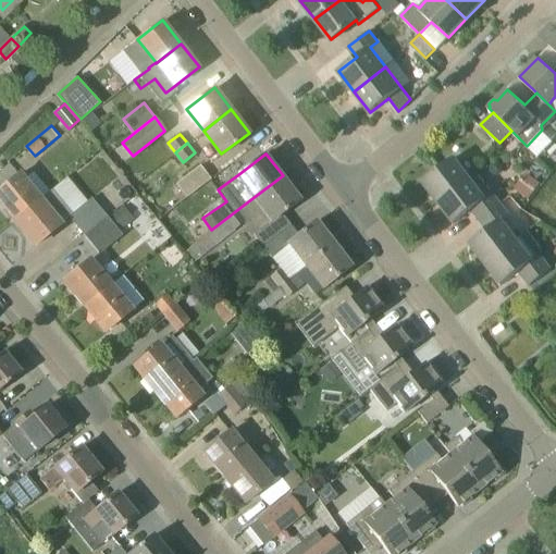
[(439,201),(470,177),(454,156),(422,181),(439,201)]
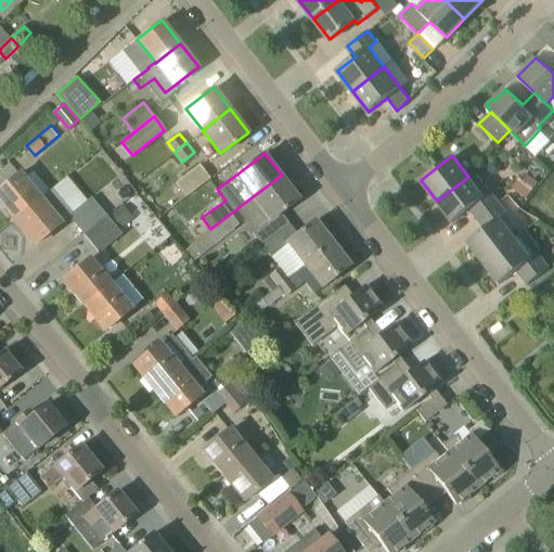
[(200,164),(176,181),(187,195),(210,178),(200,164)]
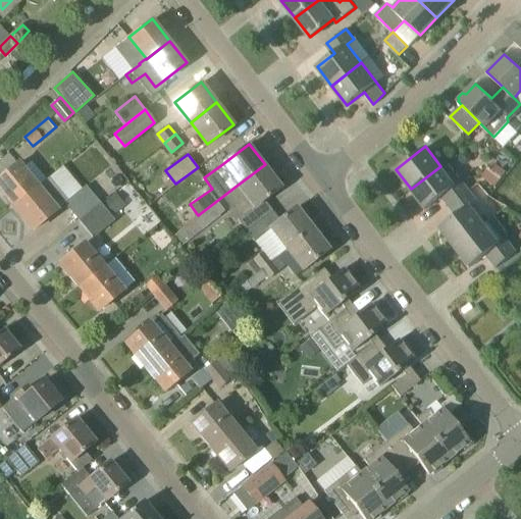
[(448,160),(440,166),(411,189),(425,208),(443,195),(450,204),(469,190),(462,179),(448,160)]
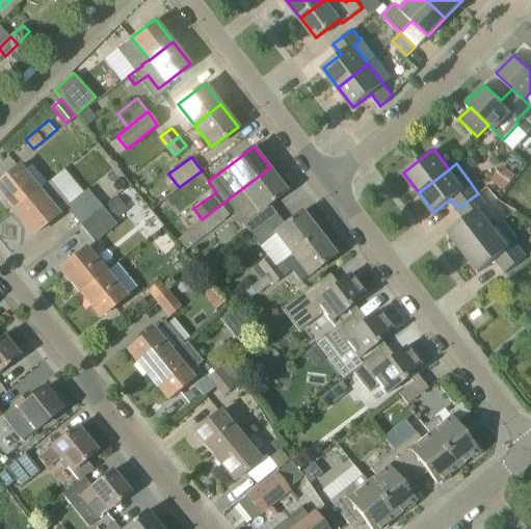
[(505,188),(516,174),(503,163),(492,178),(505,188)]
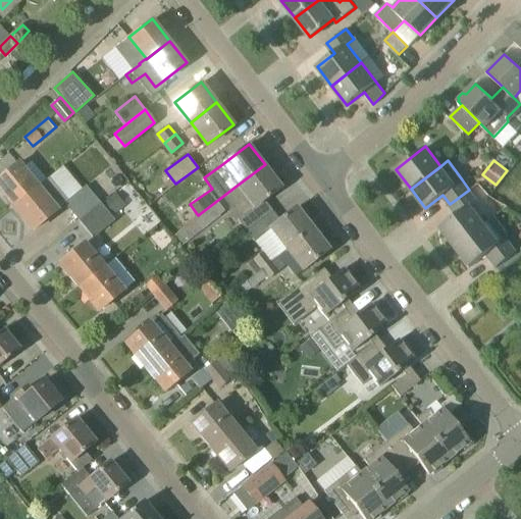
[(0,190),(13,206),(39,185),(19,161),(0,176),(0,190)]
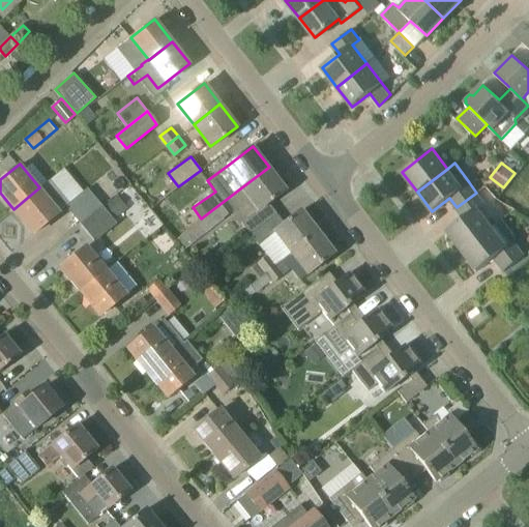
[(240,188),(257,211),(242,222),(251,232),(276,212),(269,202),(286,189),(269,167),(240,188)]
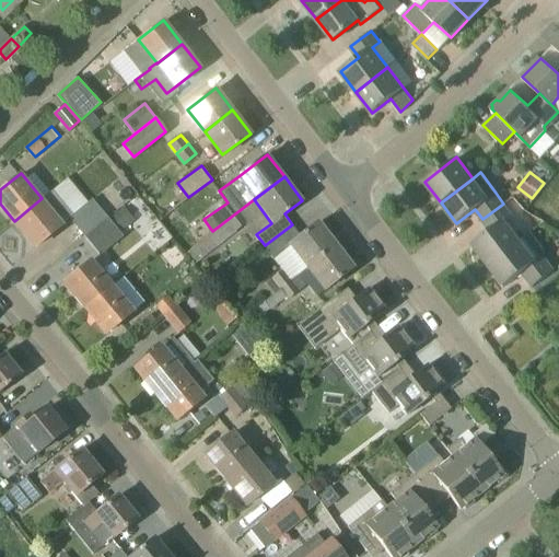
[(62,223),(61,222),(72,213),(53,189),(42,199),(42,198),(14,221),(35,246),(62,223)]
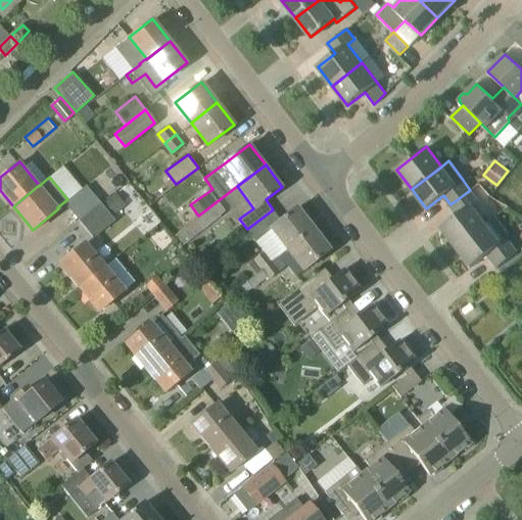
[(81,219),(100,201),(86,185),(66,201),(81,219)]
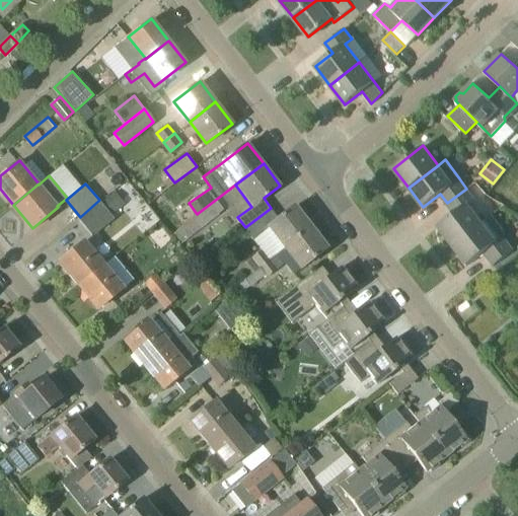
[(452,245),(482,222),(467,203),(474,198),(466,189),(447,203),(454,213),(438,226),(452,245)]
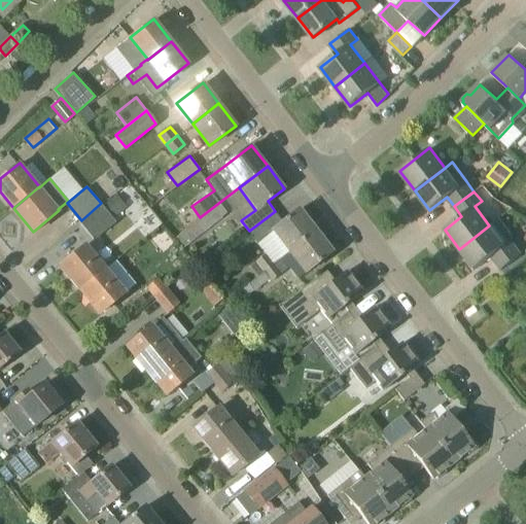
[(113,197),(103,205),(112,217),(124,209),(113,197)]
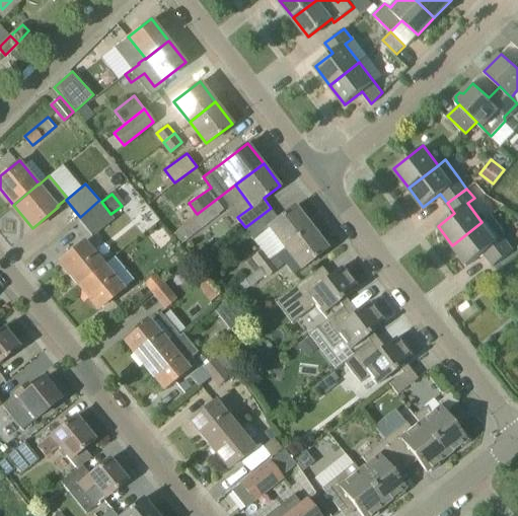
[(431,204),(439,216),(450,208),(442,196),(431,204)]
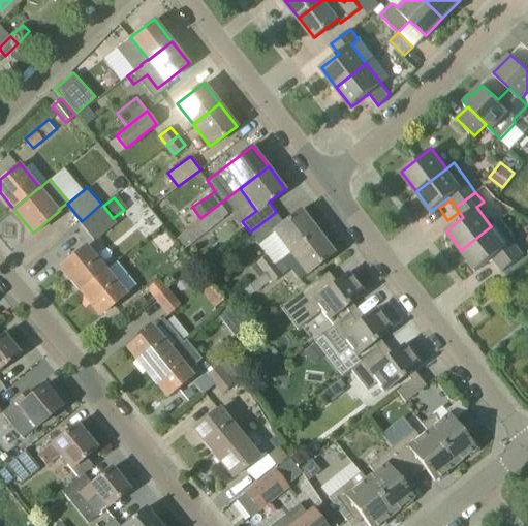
[(182,234),(178,237),(185,247),(231,212),(222,202),(200,218),(200,219),(187,229),(182,234)]
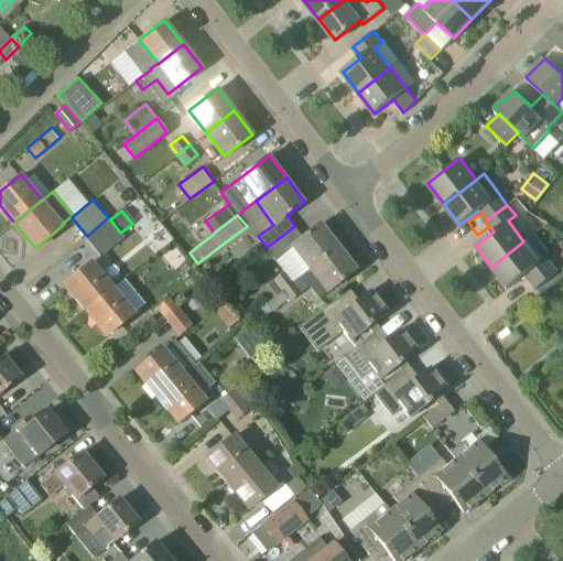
[(103,255),(125,237),(120,233),(110,219),(108,217),(87,236),(103,255)]
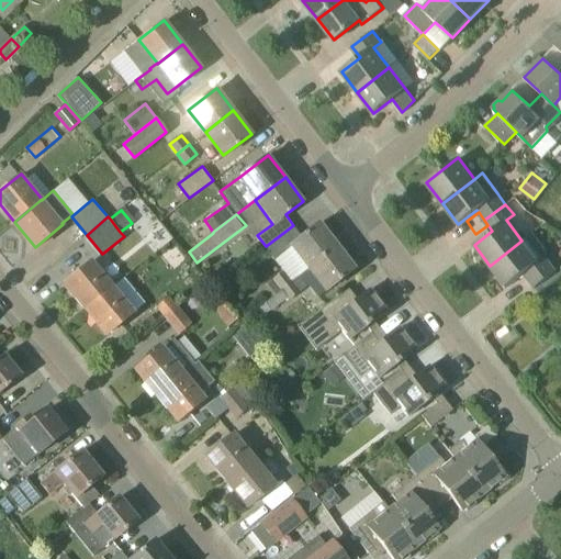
[(291,246),(307,269),(337,246),(320,222),(302,235),(293,225),(266,246),(275,258),(276,259),(291,246)]
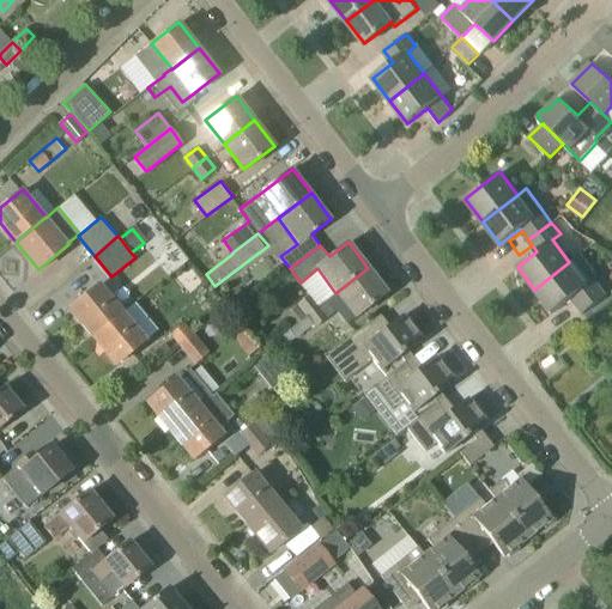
[(606,294),(594,279),(598,272),(582,251),(569,262),(534,290),(552,312),(573,297),(583,311),(606,294)]
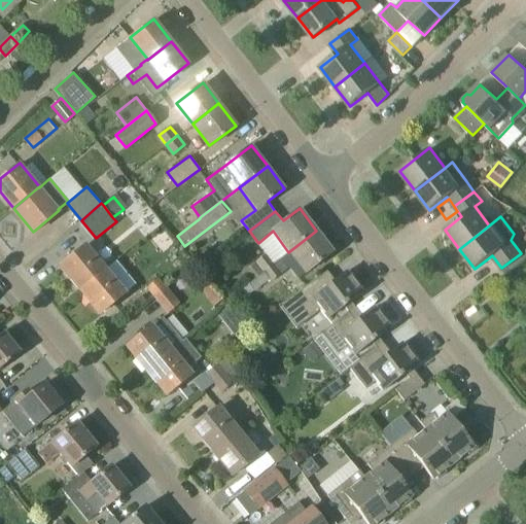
[(249,283),(253,290),(289,266),(299,278),(306,272),(332,251),(316,231),(288,252),(274,263),(250,281),(248,282),(249,283)]
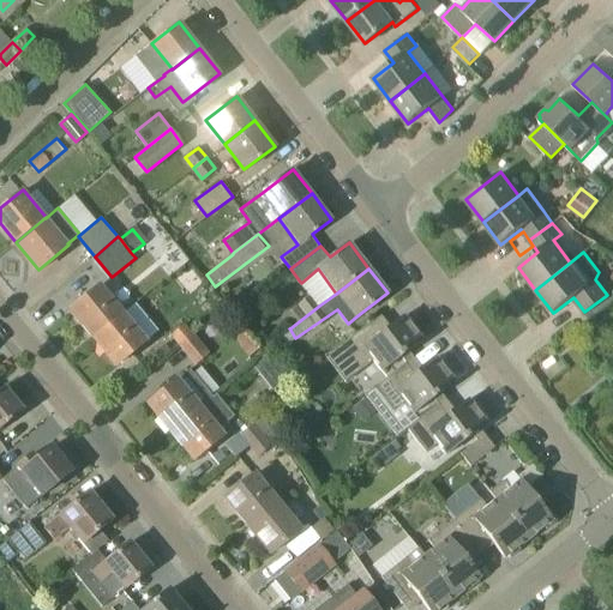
[(94,337),(124,312),(101,284),(71,308),(94,337)]
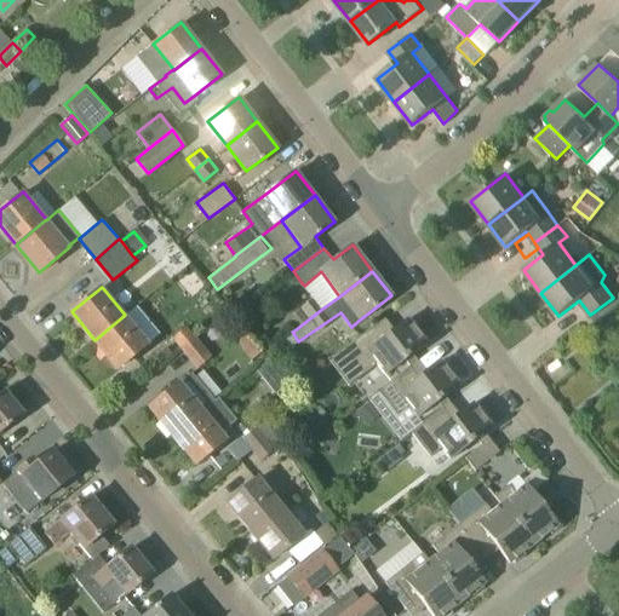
[(285,317),(294,330),(322,309),(314,298),(285,317)]
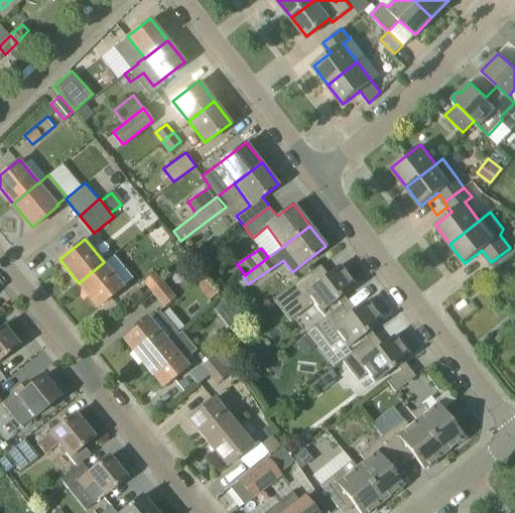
[(104,262),(79,283),(98,306),(123,285),(104,262)]
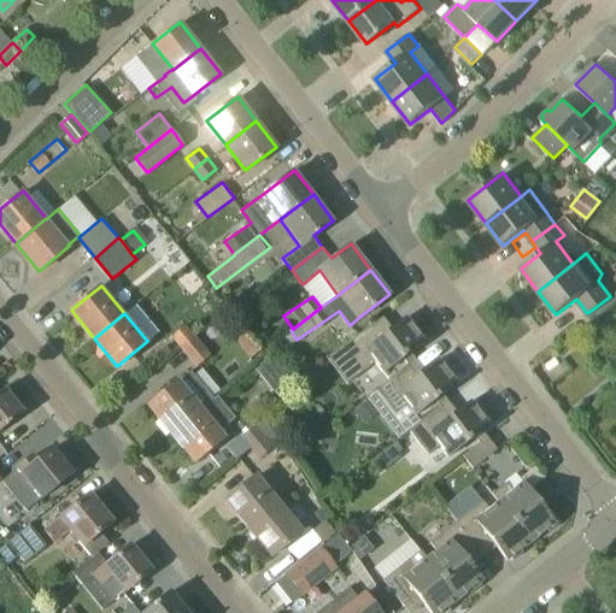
[(376,360),(385,371),(424,340),(417,330),(420,328),(411,318),(409,319),(406,317),(386,332),(376,320),(342,345),(362,371),(364,370),(376,360)]
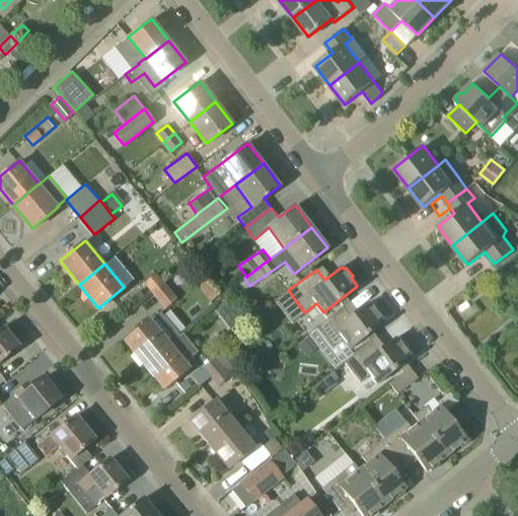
[(164,281),(156,272),(145,282),(152,291),(164,281)]
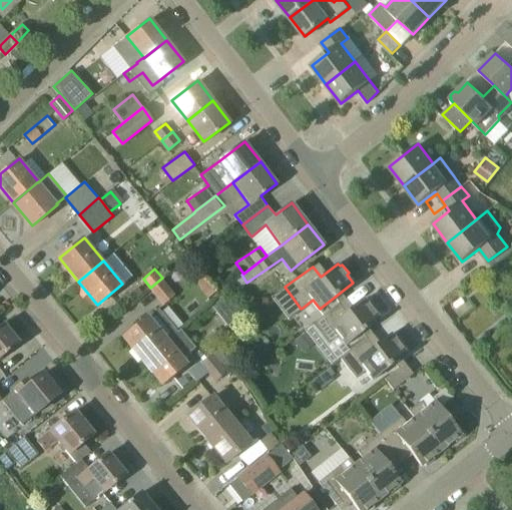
[(242,276),(235,281),(240,287),(246,283),(242,276)]
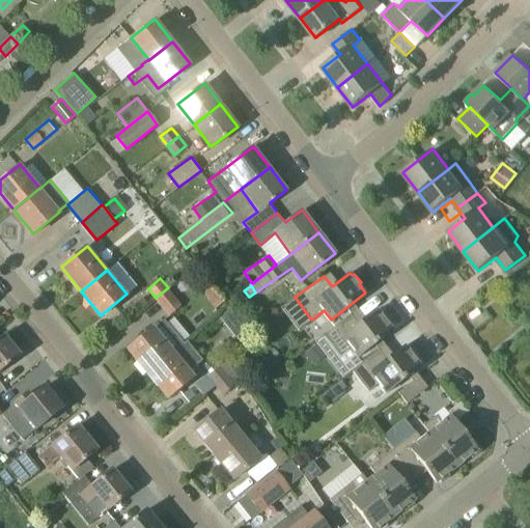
[(182,304),(168,287),(156,298),(169,314),(182,304)]
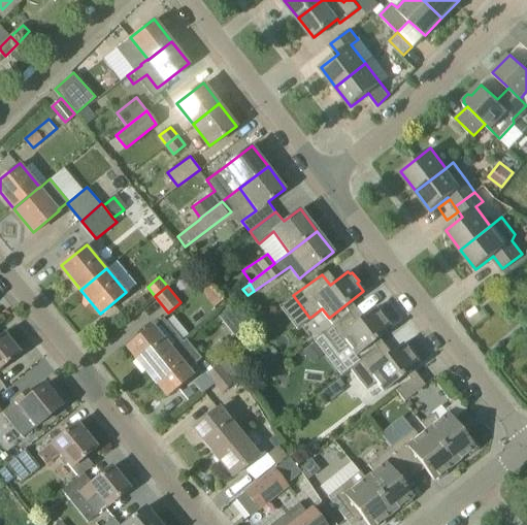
[(349,345),(356,354),(391,327),(385,319),(387,317),(380,307),(377,309),(375,306),(358,321),(350,310),(323,331),(339,352),(349,345)]
